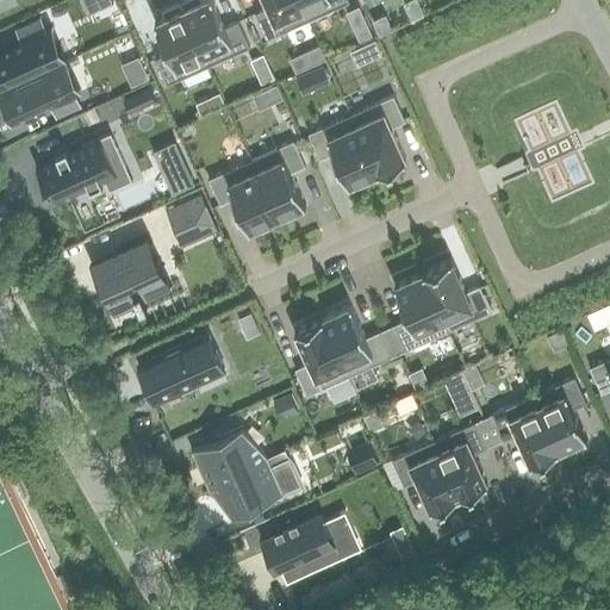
[(111,0),(80,0),(87,14),(113,2),(111,0)]
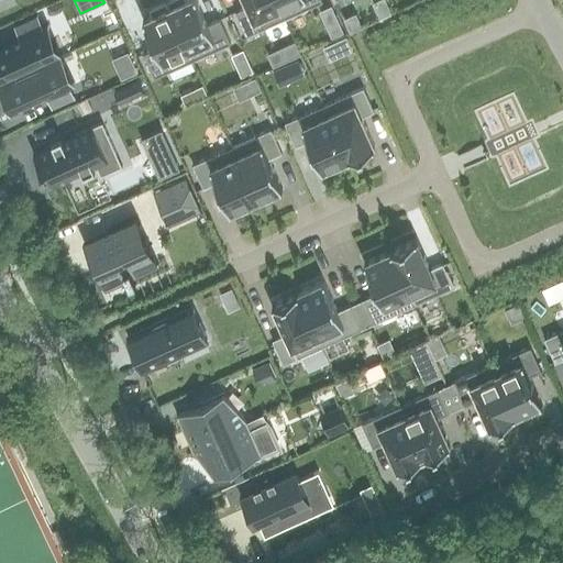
[(168,9),(192,61),(230,44),(220,19),(208,24),(196,0),(187,0),(185,1),(184,0),(175,0),(168,3),(170,8),(168,9)]
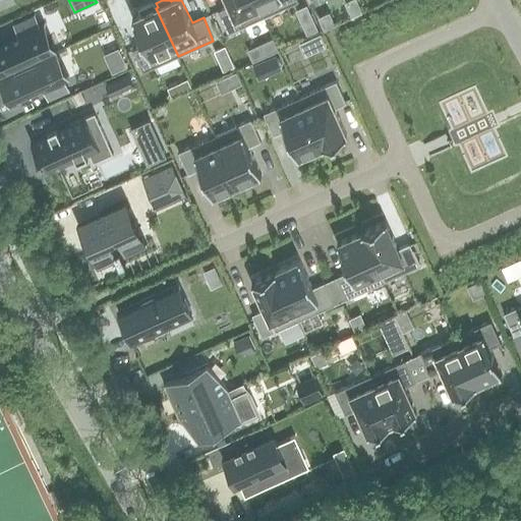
[(264,17),(254,0),(225,0),(229,6),(218,11),(228,34),(264,17)]
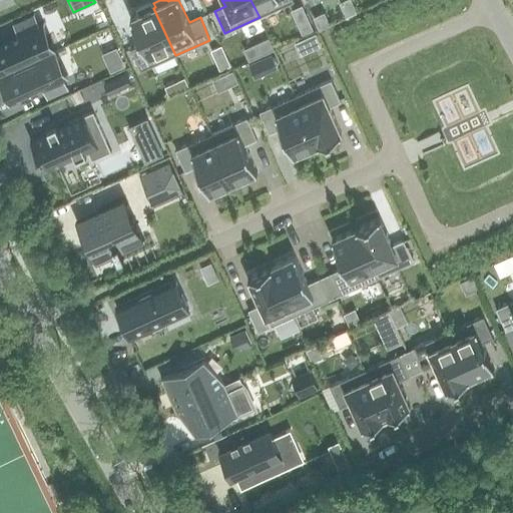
[(250,0),(260,17),(294,2),(293,0),(250,0)]
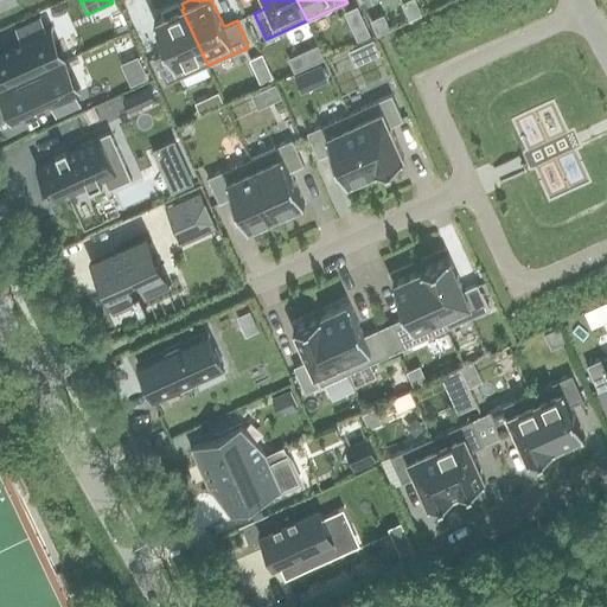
[(208,65),(181,10),(180,11),(178,5),(163,12),(165,18),(153,23),(167,52),(154,58),(166,84),(208,65)]
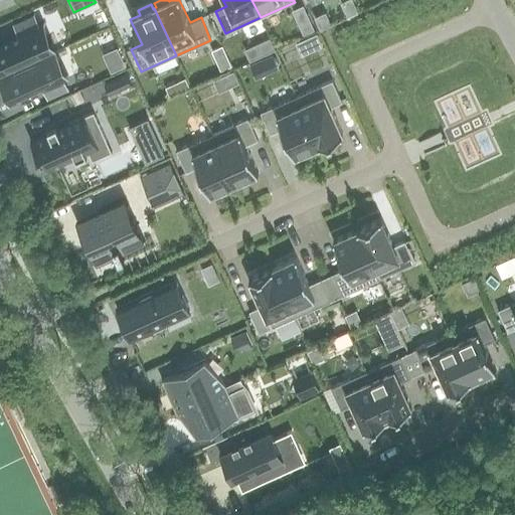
[(325,12),(314,17),(320,30),(331,25),(325,12)]
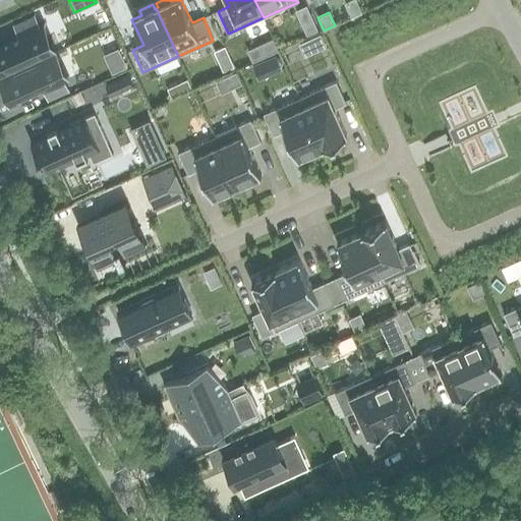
[(35,16),(35,14),(12,24),(13,25),(14,25),(18,35),(0,43),(0,76),(54,52),(50,43),(42,26),(45,24),(45,23),(39,25),(35,16)]
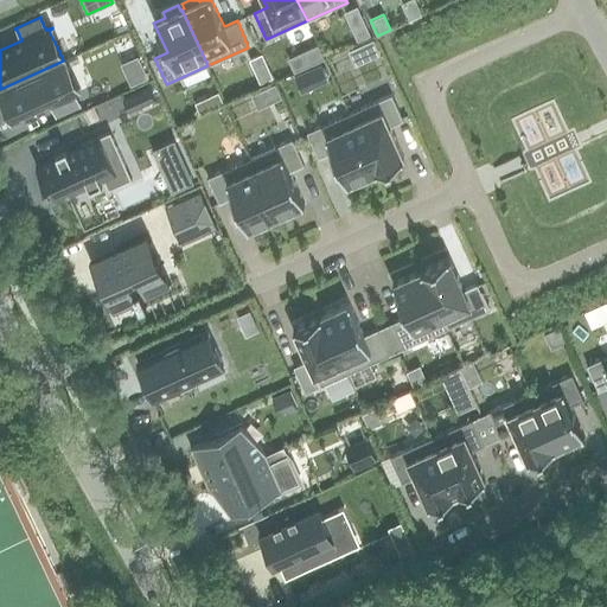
[(364,23),(351,29),(357,42),(370,36),(364,23)]
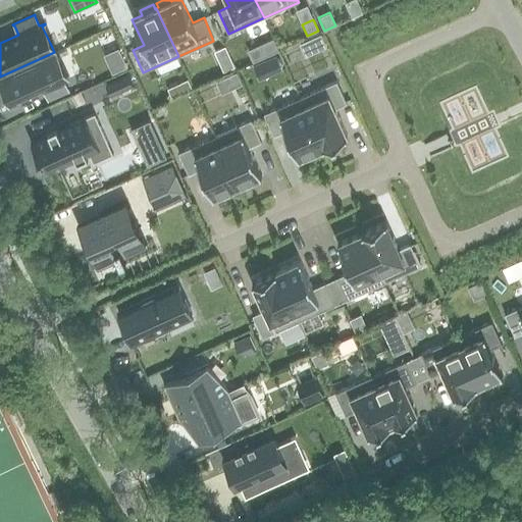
[(321,35),(310,40),(316,52),(326,48),(321,35)]
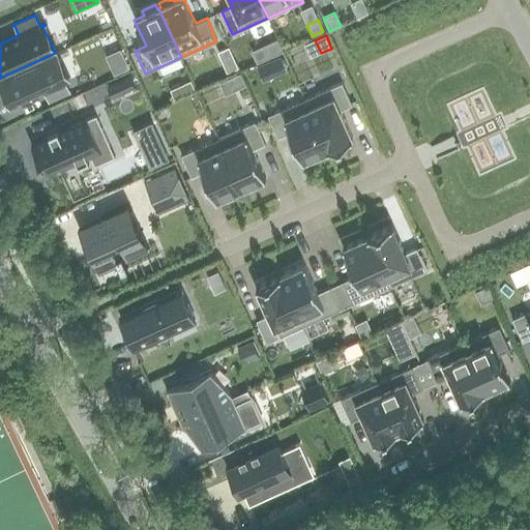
[(277,40),(270,43),(275,55),(283,52),(277,40)]
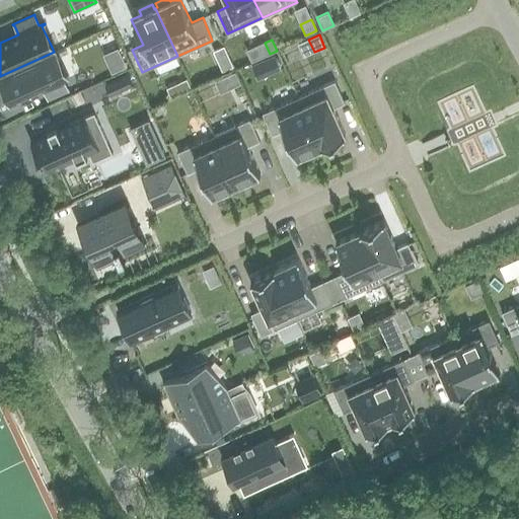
[(224,47),(213,52),(216,59),(227,54),(224,47)]
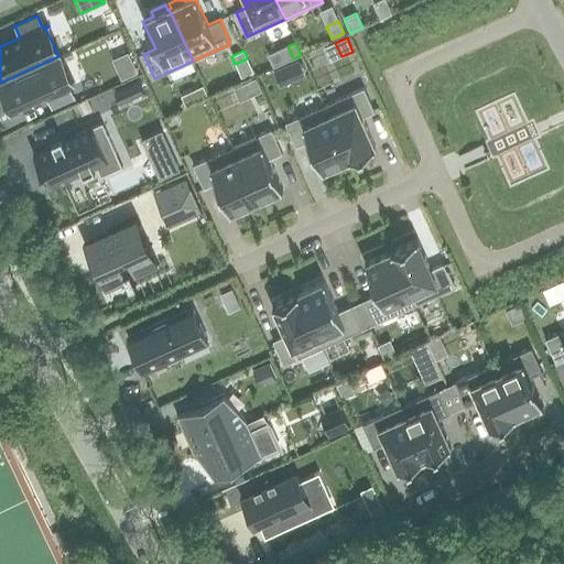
[(128,53),(112,60),(121,79),(137,73),(128,53)]
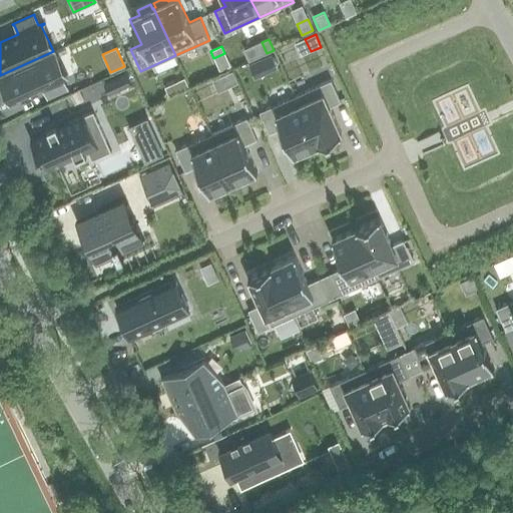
[(9,102),(10,103),(43,88),(47,97),(46,98),(47,99),(68,90),(67,88),(67,89),(62,80),(68,77),(68,75),(65,77),(53,51),(0,75),(12,101),(9,102)]
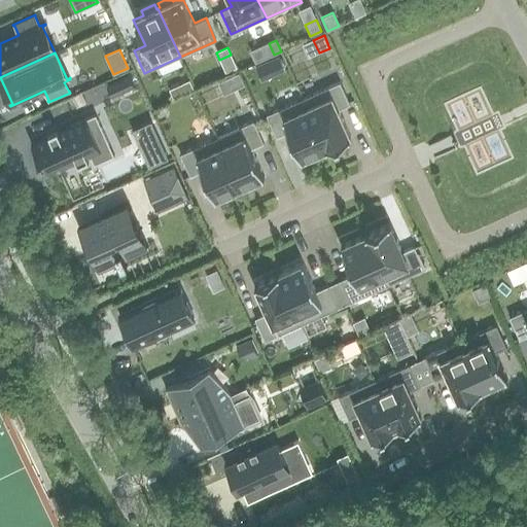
[(278,58),(268,62),(274,75),(284,71),(278,58)]
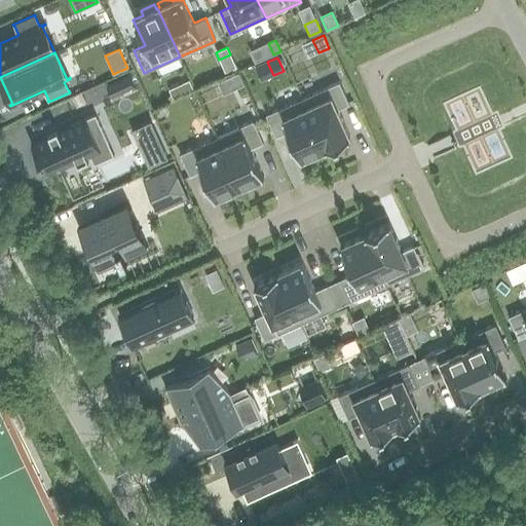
[(238,73),(230,77),(235,88),(243,84),(238,73)]
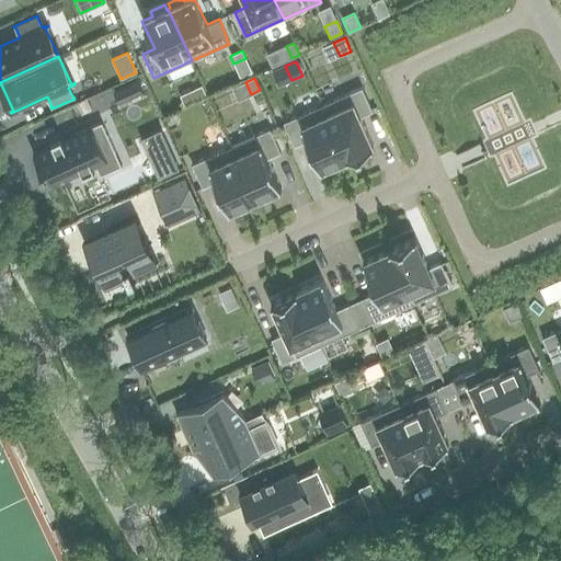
[(138,80),(114,91),(119,103),(144,92),(138,80)]
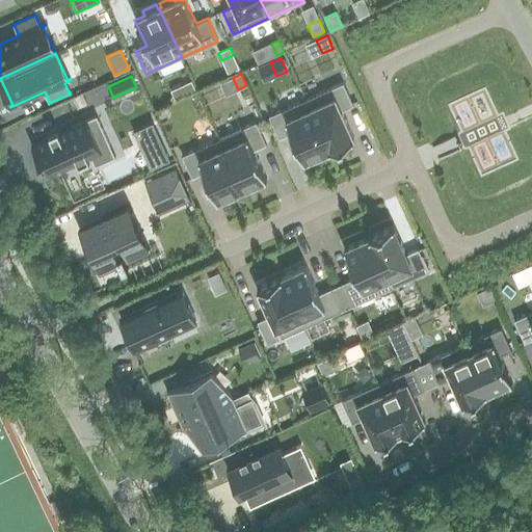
[(191,81),(183,85),(187,94),(195,90),(191,81)]
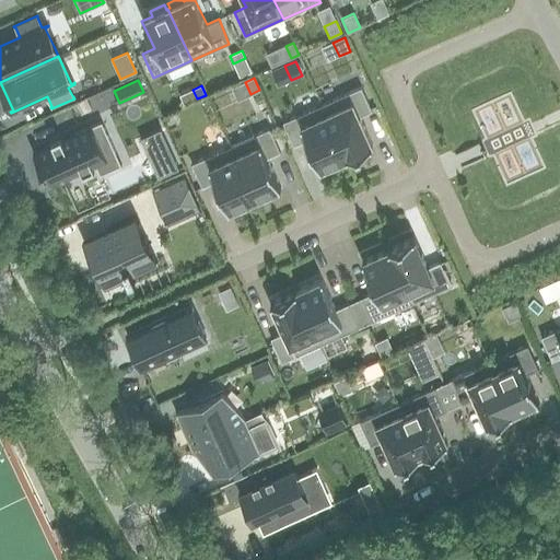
[(322,105),(347,159),(372,147),(359,117),(372,112),(361,88),(322,105)]
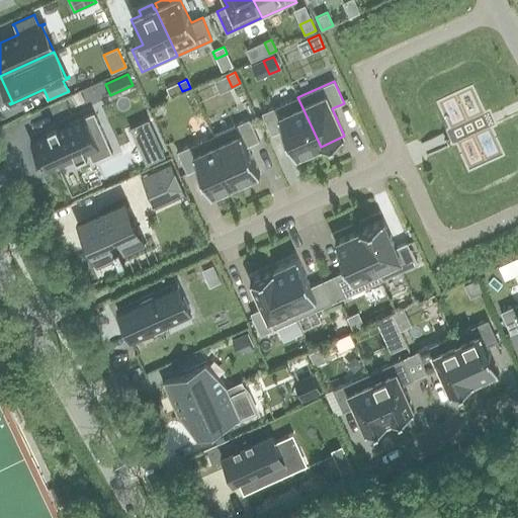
[(321,147),(297,97),(262,113),(271,136),(284,131),(296,158),(301,155),(303,158),(318,151),(317,148),(321,147)]
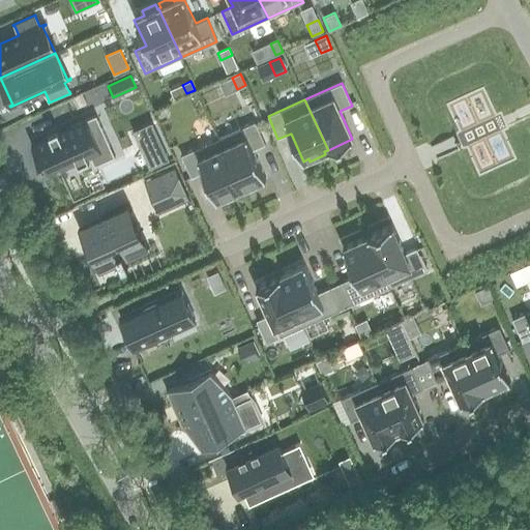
[(91,156),(95,166),(116,156),(96,115),(31,145),(40,165),(45,163),(51,175),(91,156)]
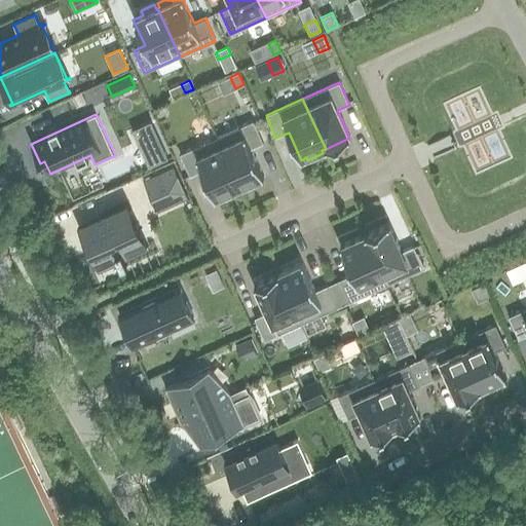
[(151,121),(135,129),(151,165),(167,158),(151,121)]
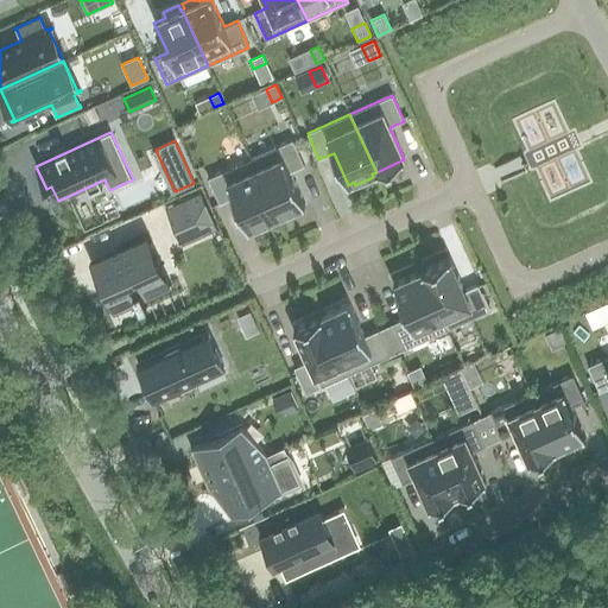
[(251,159),(277,217),(304,204),(290,172),(304,166),(292,140),(251,159)]
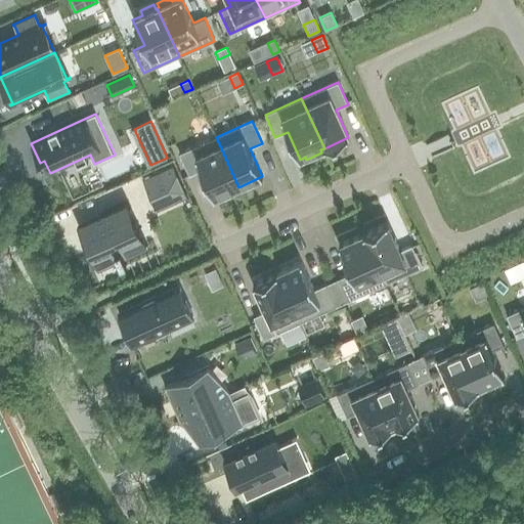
[(238,187),(216,137),(179,154),(189,176),(202,171),(214,199),(219,195),(220,199),(236,191),(234,188),(238,187)]
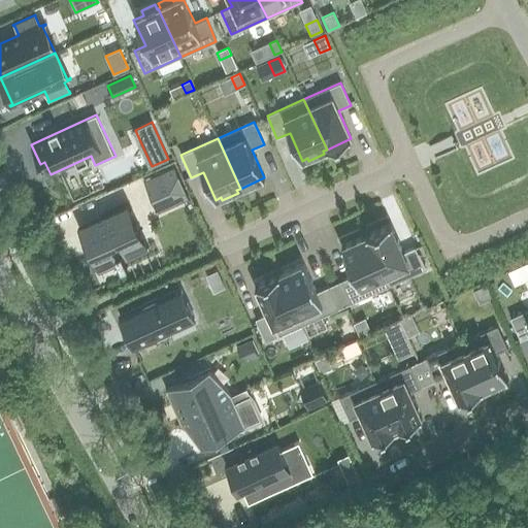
[(174,168),(144,182),(158,212),(189,199),(174,168)]
